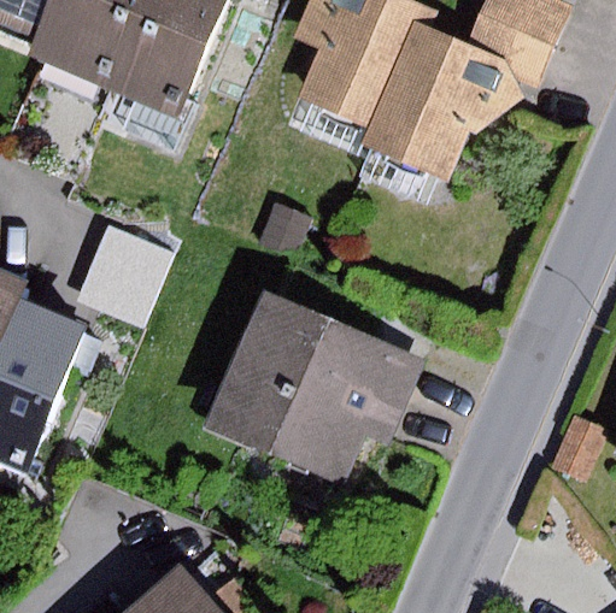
[(0,19),(45,37),(59,0),(0,0),(0,19)]
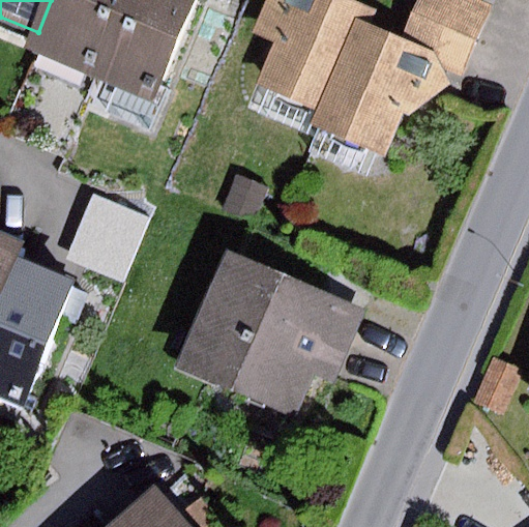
[(92,74),(122,0),(51,0),(38,32),(30,48),(92,74)]
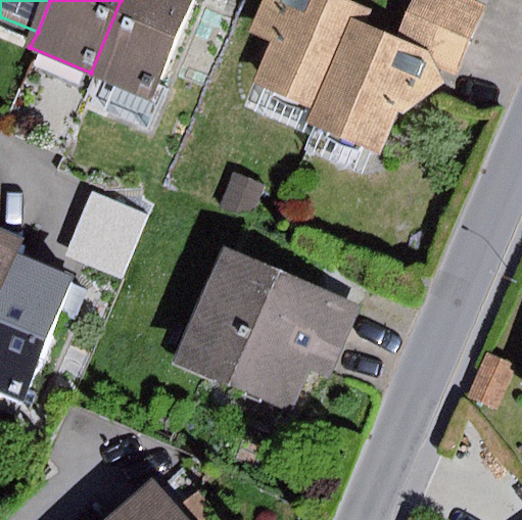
[(121,0),(91,73),(151,98),(190,0),(121,0)]
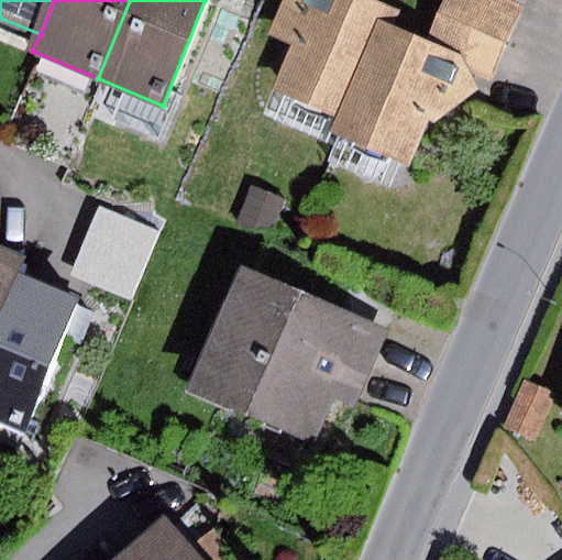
[(383,1),(381,0),(282,0),(268,32),(290,42),(271,87),(334,113),(376,18),(383,1)]
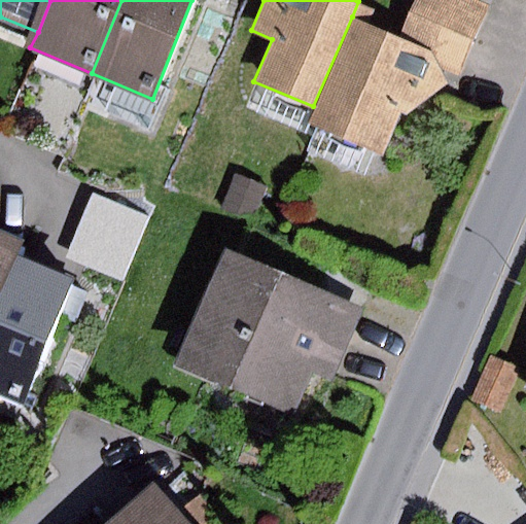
[(487,1),(484,0),(415,0),(412,6),(472,33),(487,1)]
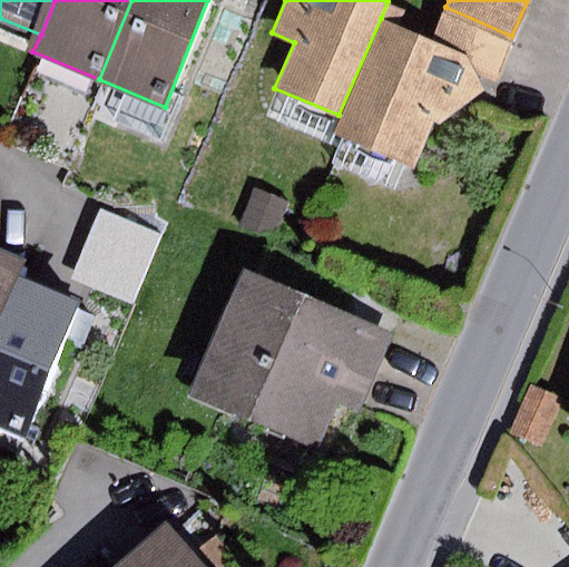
[(445,7),(431,39),(463,55),(496,69),(511,36),(445,7)]
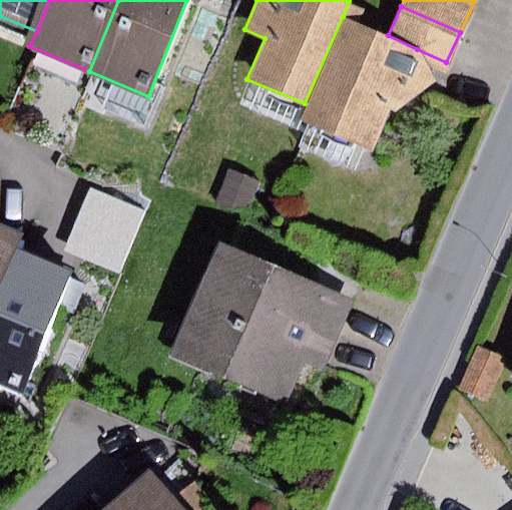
[(388,35),(343,16),(305,103),(299,119),(372,150),(390,107),(396,110),(440,80),(417,49),(388,35)]
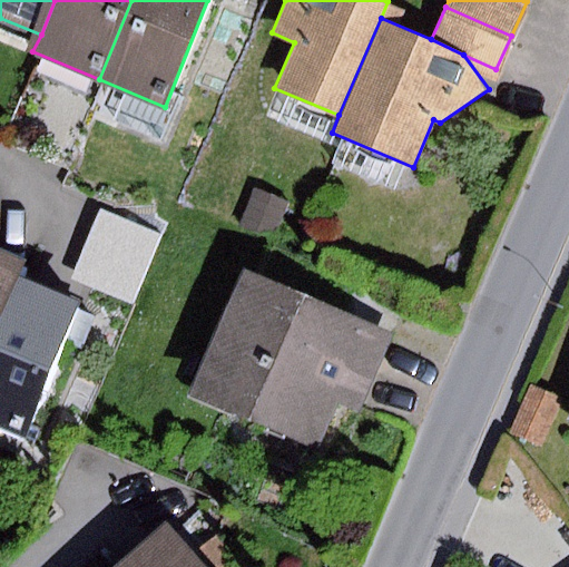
[(254,188),(242,224),(275,235),(287,199),(254,188)]
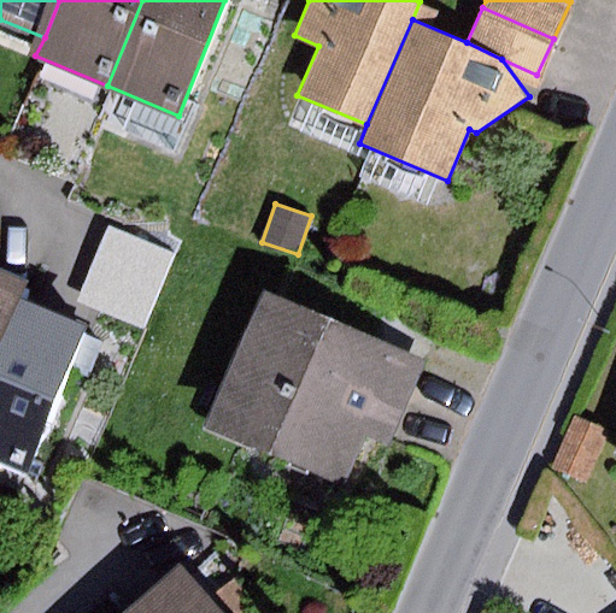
[(128,228),(112,269),(151,283),(166,242),(128,228)]
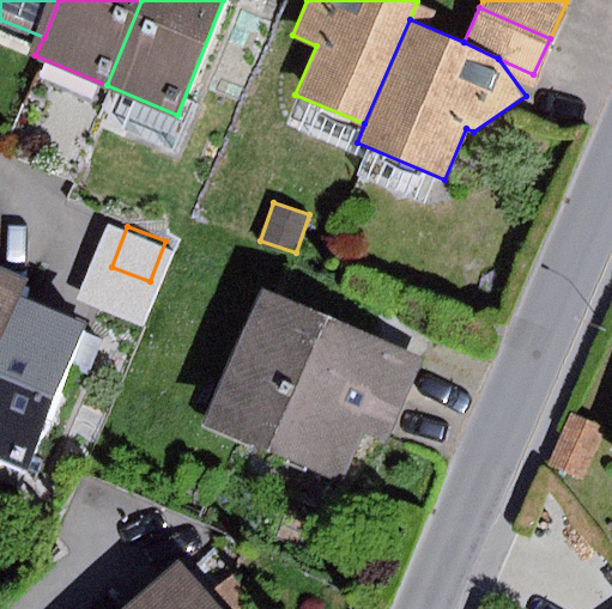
[(0,317),(11,291),(17,273),(0,266),(0,317)]
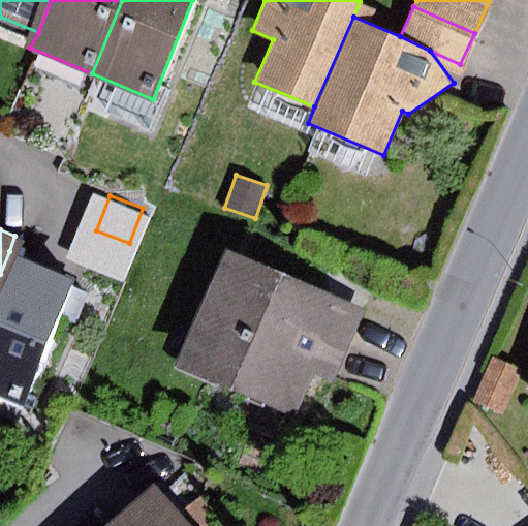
[(362,306),(224,248),(175,365),(291,413),(310,371),(331,379),(362,306)]
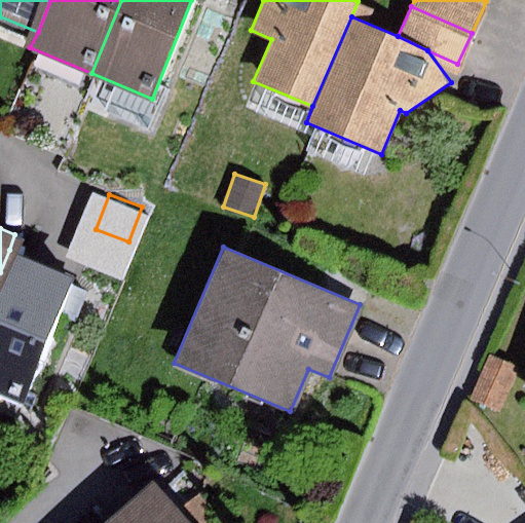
[(71,274),(9,250),(0,272),(0,388),(21,398),(71,274)]
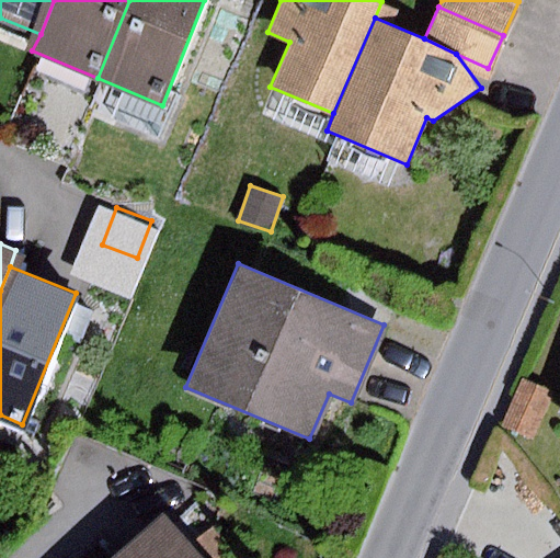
[(521,376),(502,424),(534,436),(552,389),(521,376)]
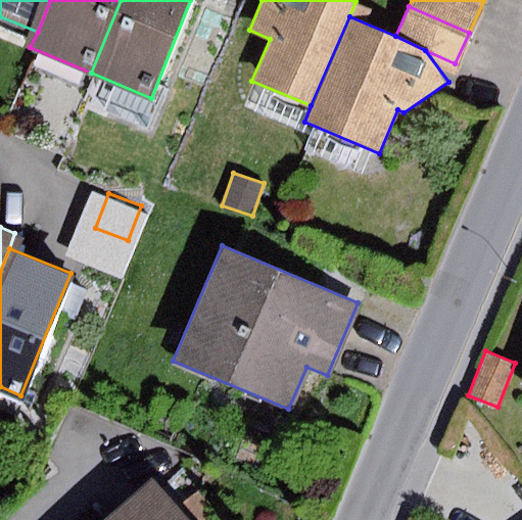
[(189,519),(153,479),(106,519),(189,519)]
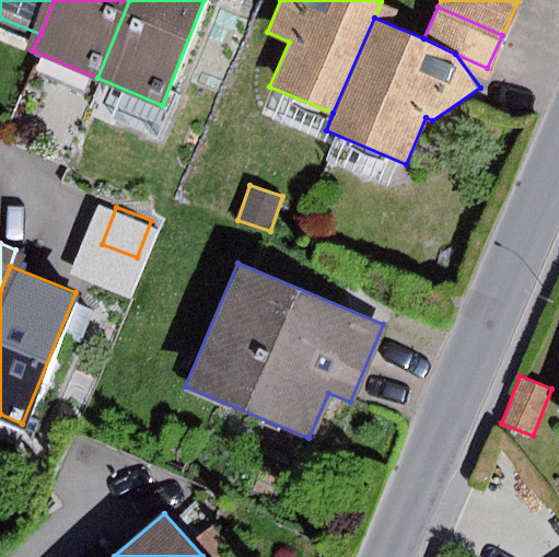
All buildings are outlined.
